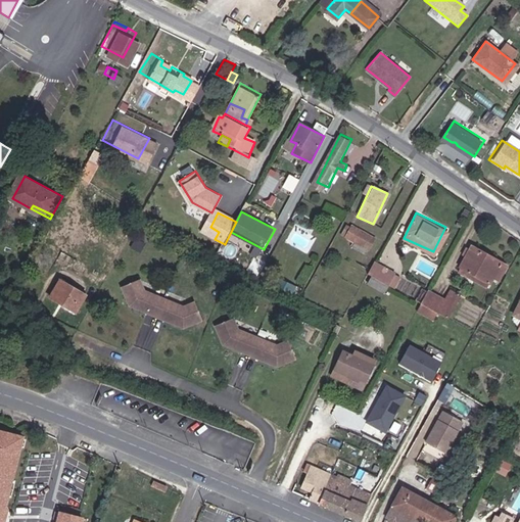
[(353,247),(368,252),(375,238),(349,226),(345,237),(356,241),(353,247)]
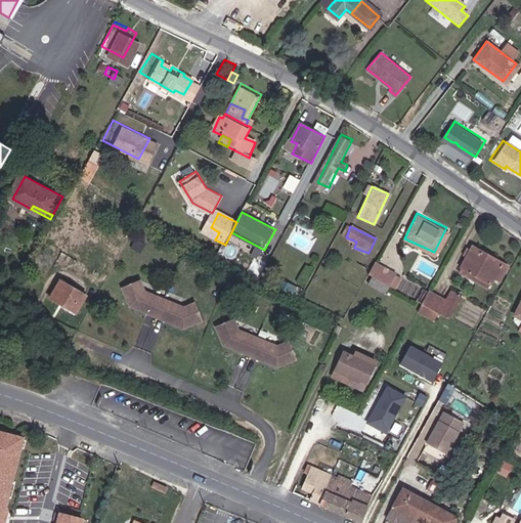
[(494,271),(500,273),(507,257),(474,241),(471,246),(464,243),(461,249),(468,252),(462,267),(490,280),(494,271)]
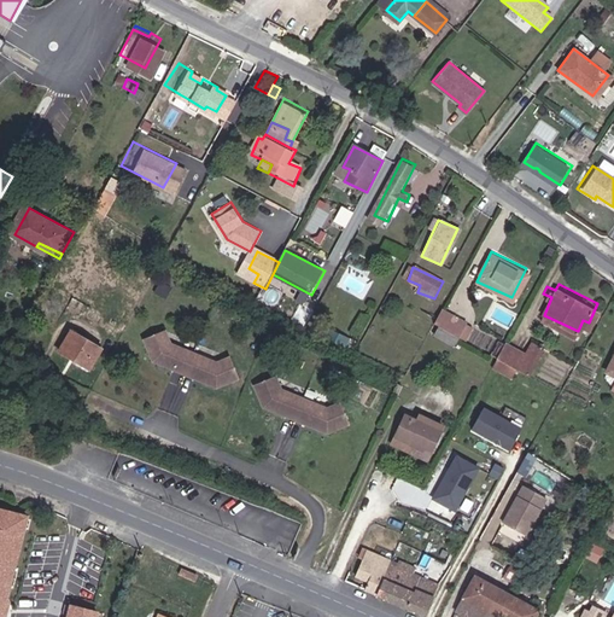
[(463,331),(471,315),(445,301),(437,318),(457,327),(461,329),(463,331)]
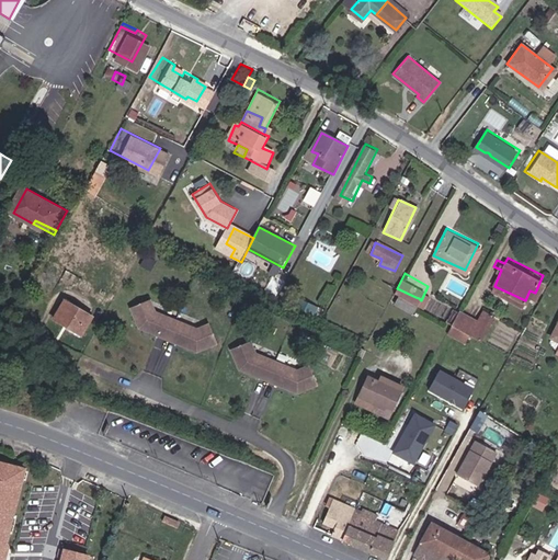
[(421,300),(428,304),(435,289),(428,286),(421,300)]
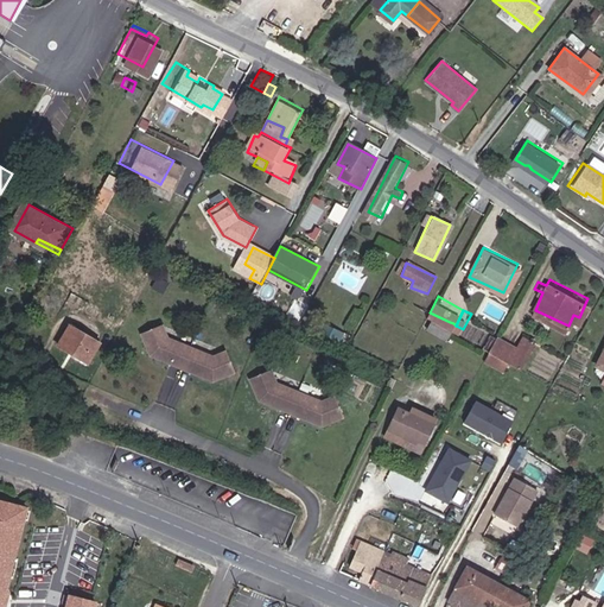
[(565,333),(568,326),(535,310),(533,315),(565,333)]
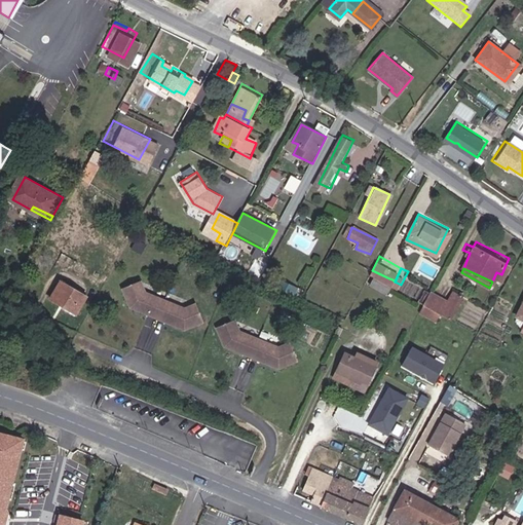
[(386,286),(389,278),(372,270),(369,277),(386,286)]
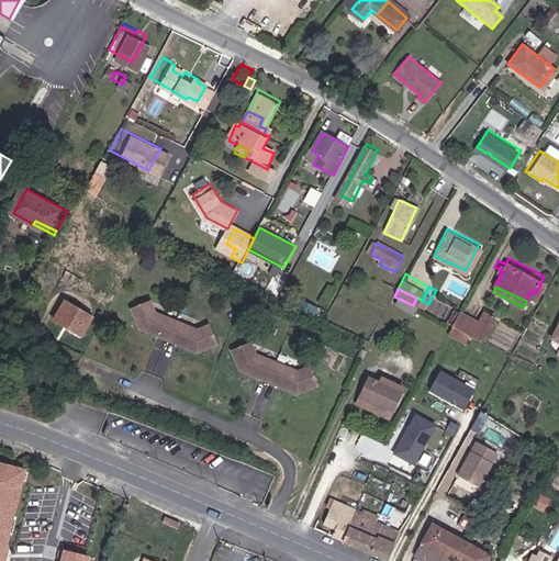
[(453,317),(455,318),(462,302),(456,299),(448,315),(453,317)]
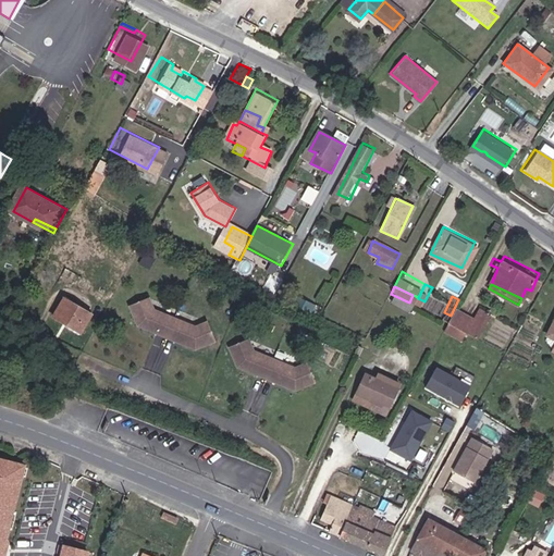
[(298,307),(312,313),(317,306),(302,298),(298,307)]
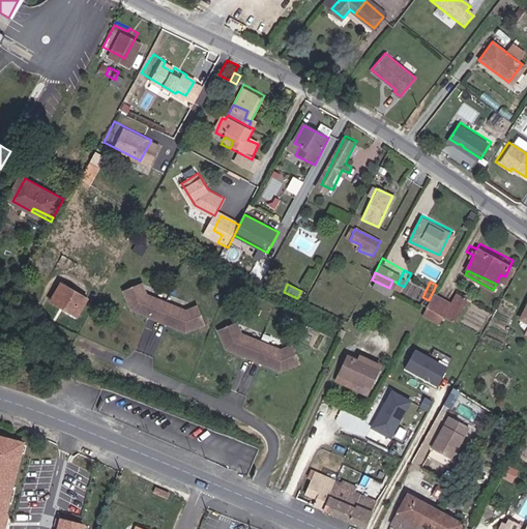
[(455,294),(463,298),(468,288),(460,284),(455,294)]
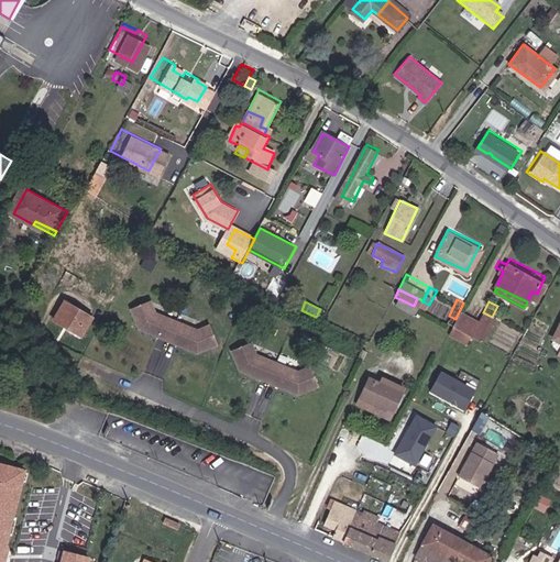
[(58,321),(87,337),(97,318),(67,302),(58,321)]
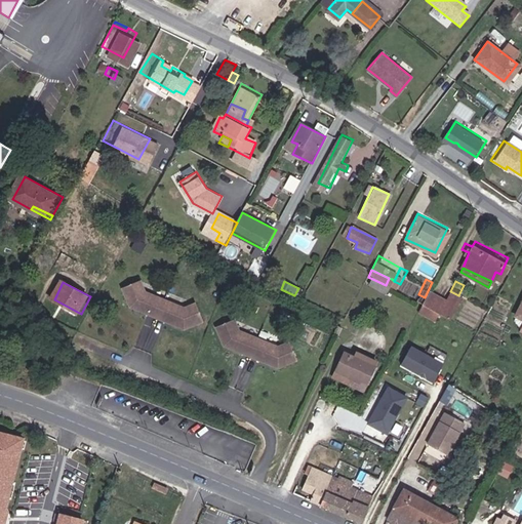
[(431,300),(450,313),(458,295),(450,291),(432,282),(425,297),(431,300)]
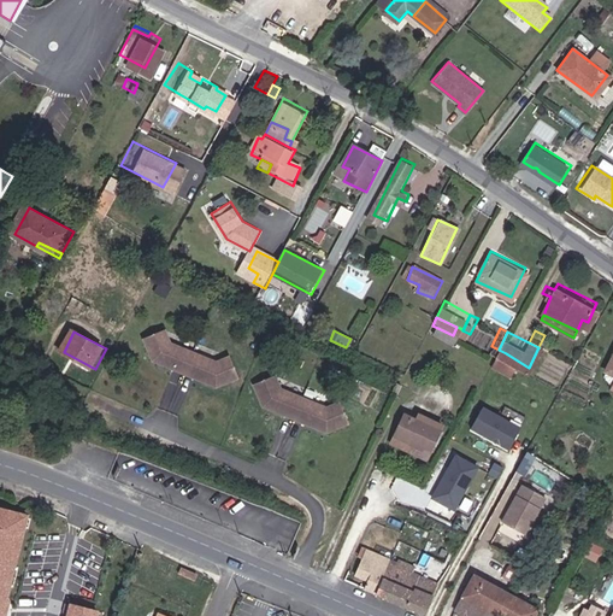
[(166,334),(145,344),(155,365),(161,367),(161,365),(166,367),(166,369),(208,385),(208,383),(213,385),(213,387),(218,389),(240,381),(231,359),(218,364),(172,347),(166,334)]
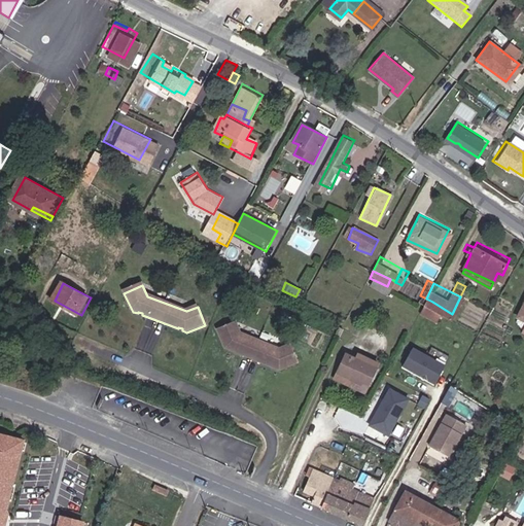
[(428,309),(432,302),(426,299),(424,297),(420,305),(428,309)]
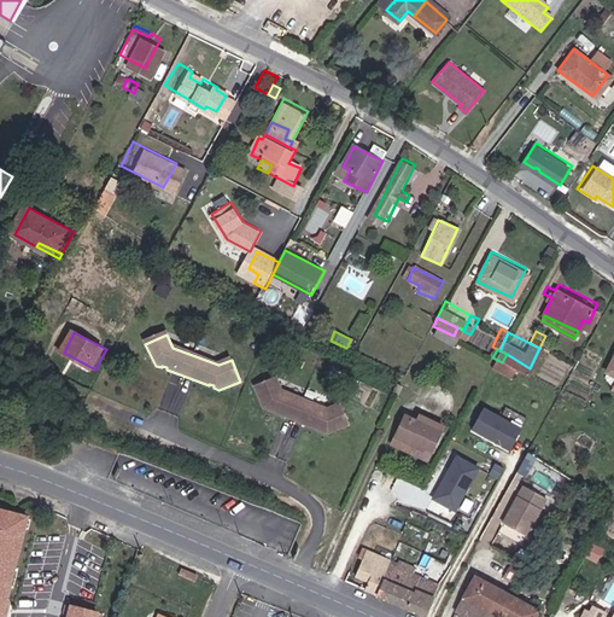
[(510,367),(514,359),(507,354),(502,362),(510,367)]
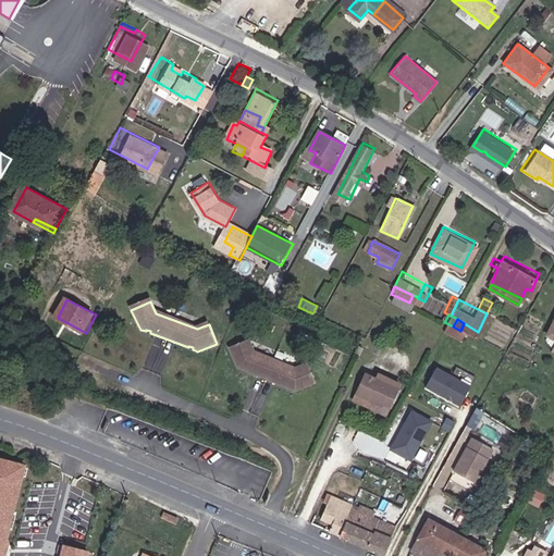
[(250,342),(231,351),(241,370),(246,372),(246,370),(250,371),(249,373),(288,388),(288,386),(293,387),(293,390),(297,392),(317,384),(309,365),(296,369),(256,354),(250,342)]
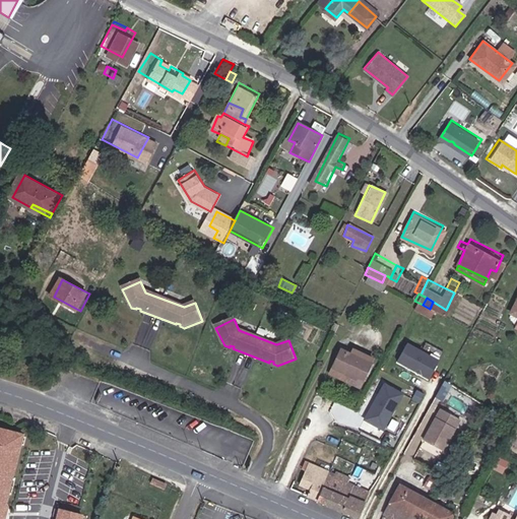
[(442,354),(408,335),(397,354),(432,374),(442,354)]
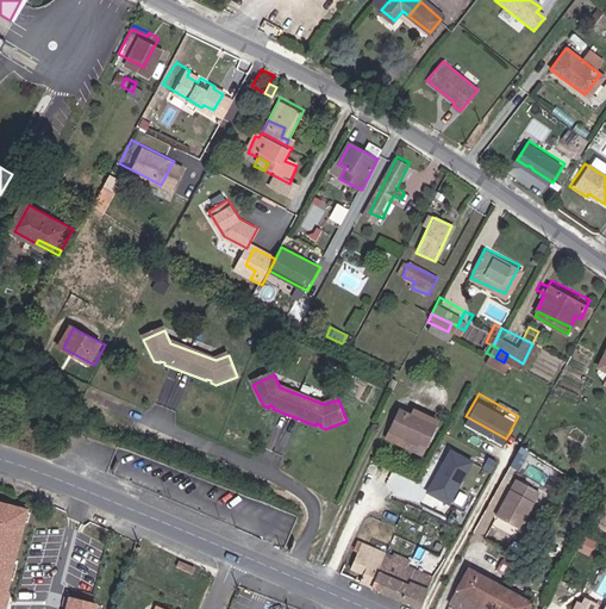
[(414,421),(435,429),(438,422),(417,414),(414,421)]
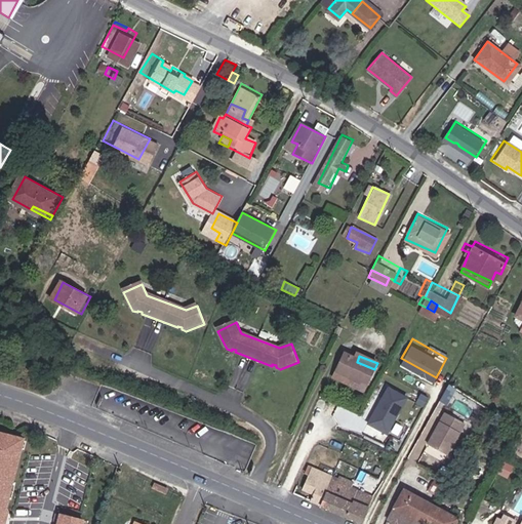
[(337,375),(366,388),(374,369),(357,362),(345,357),(337,375)]
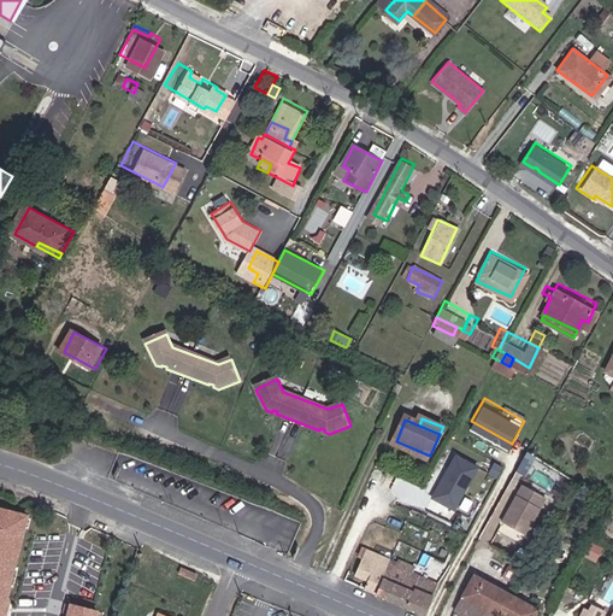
[(451,450),(428,497),(453,509),(476,463),(451,450)]
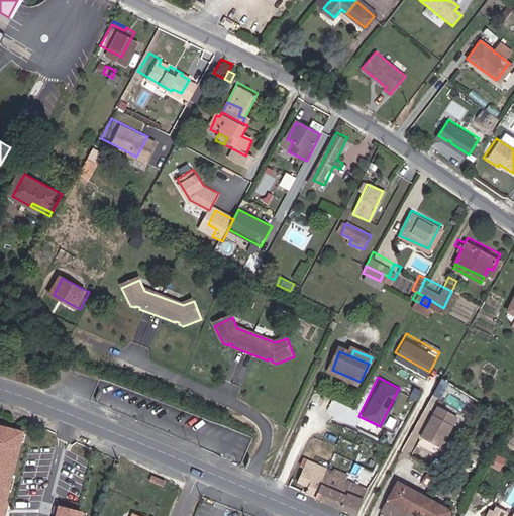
[(437,377),(431,393),(438,395),(444,380),(437,377)]
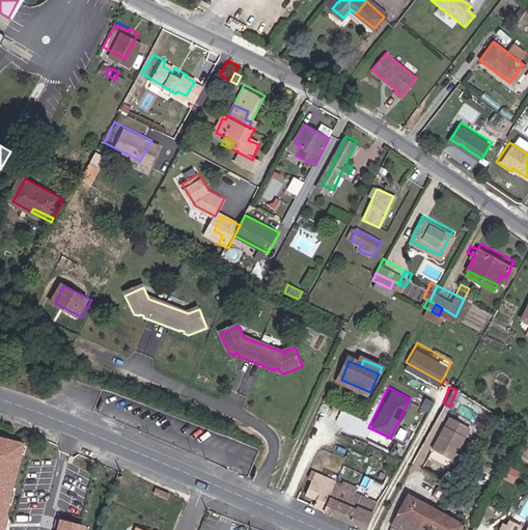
[(450,455),(468,423),(452,415),(435,447),(450,455)]
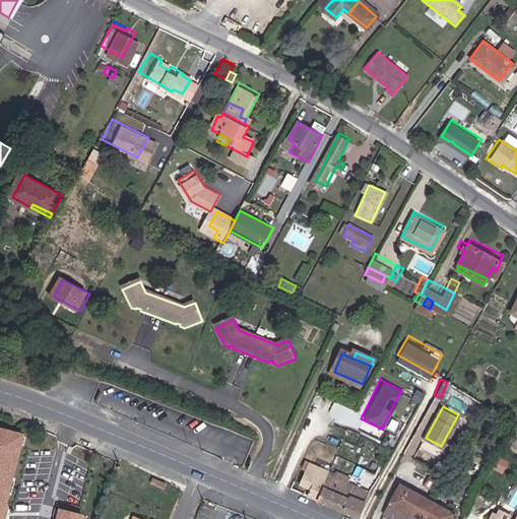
[(0,518),(22,433),(0,427),(0,518)]
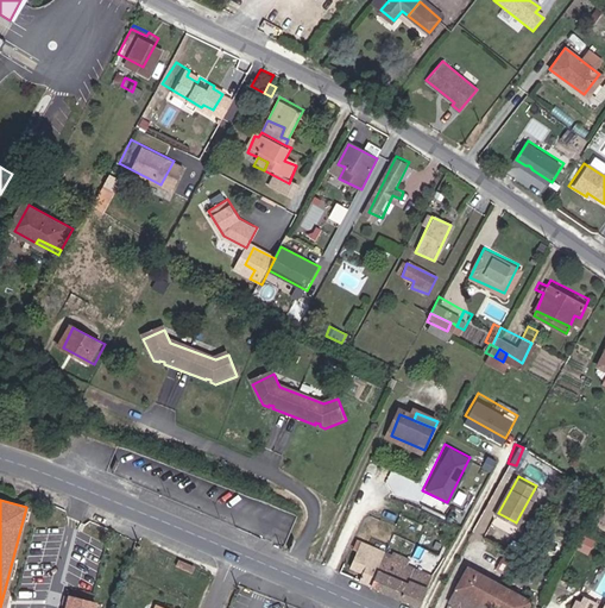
[(361,581),(373,585),(420,606),(433,575),(422,570),(424,565),(405,557),(403,562),(386,555),(388,553),(359,540),(355,549),(359,550),(352,566),(365,571),(361,581)]
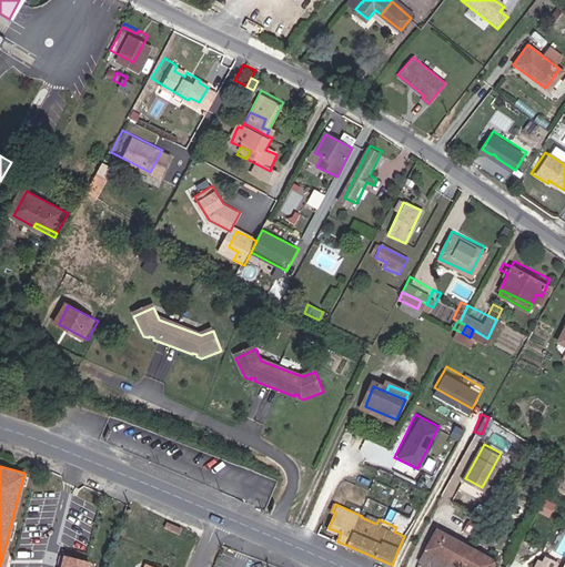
[(412,529),(422,535),(426,525),(416,519),(412,529)]
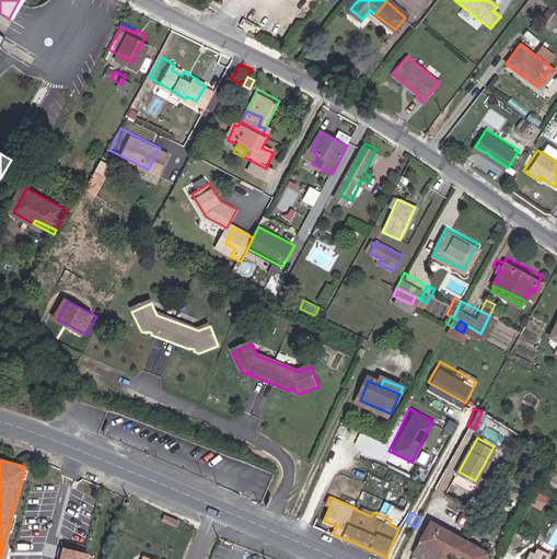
[(162,521),(176,526),(180,519),(165,513),(162,521)]
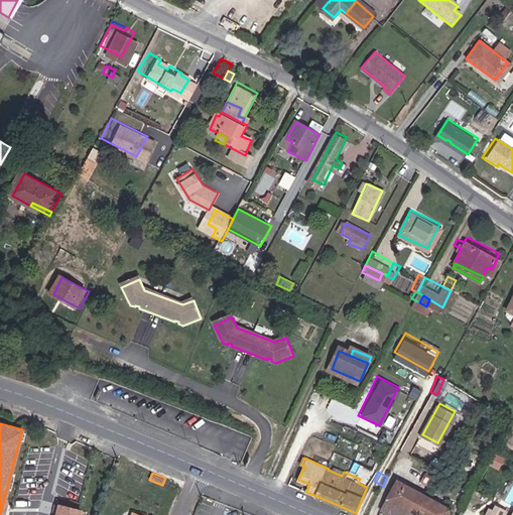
[(386,514),(388,513),(391,514),(410,514),(412,511),(422,493),(395,479),(379,508),(382,510),(381,513),(383,514),(386,514)]
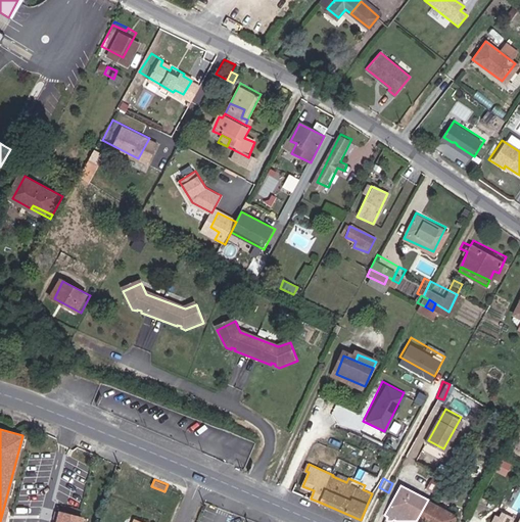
[(418,518),(426,521),(455,521),(458,516),(428,500),(418,518)]
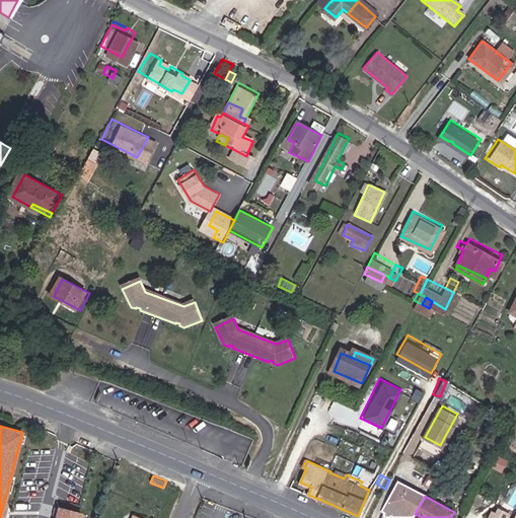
[(48,517),(73,517),(76,509),(52,504),(48,517)]
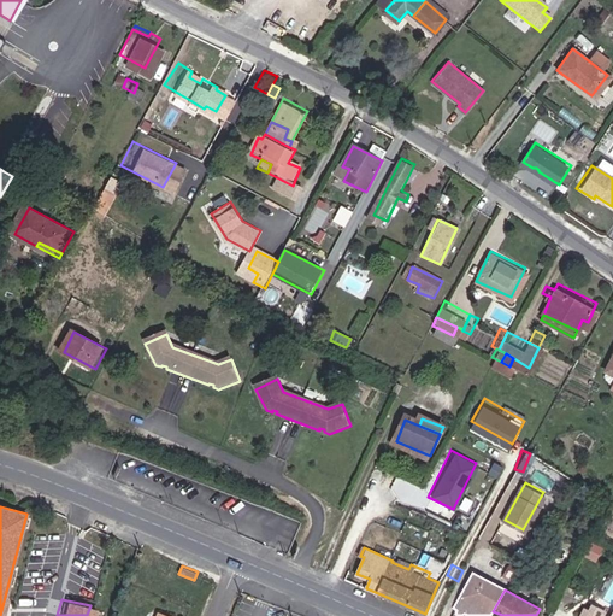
[(600,615),(605,606),(594,602),(591,605),(585,603),(578,615),(600,615)]
